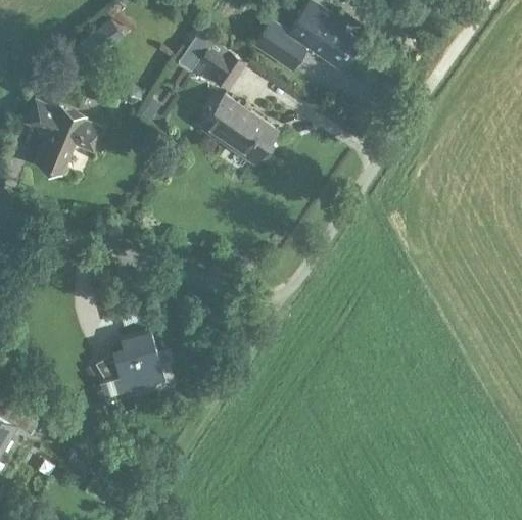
[(293,72),(301,59),(311,45),(343,67),(350,56),(353,57),(357,57),(363,48),(362,45),(359,43),(361,42),(323,16),(327,10),(312,1),(291,32),(275,21),(267,34),(256,48),(293,72)]
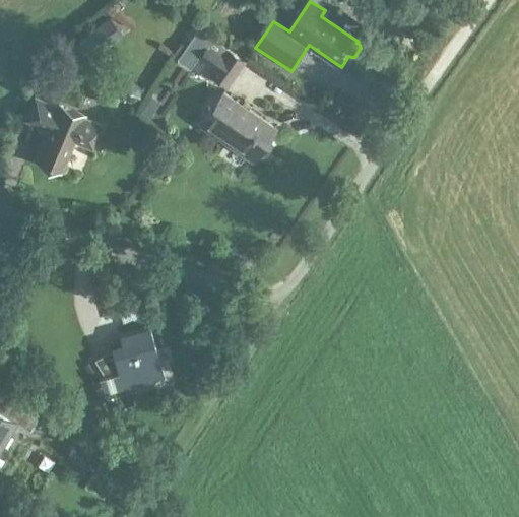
[(70,51),(83,69),(123,38),(109,20),(70,51)]
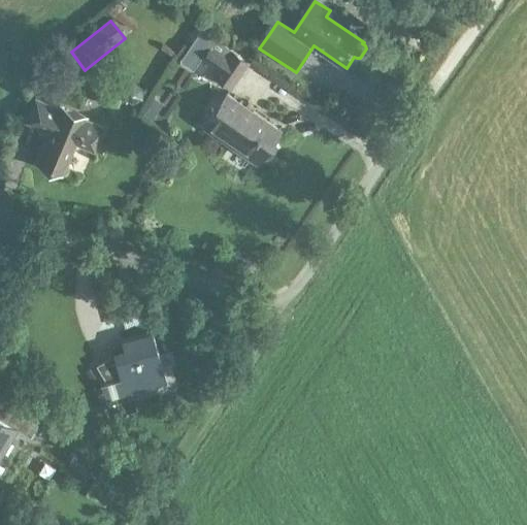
[(212,77),(232,91),(252,64),(231,50),(226,57),(211,46),(201,62),(217,72),(212,77)]
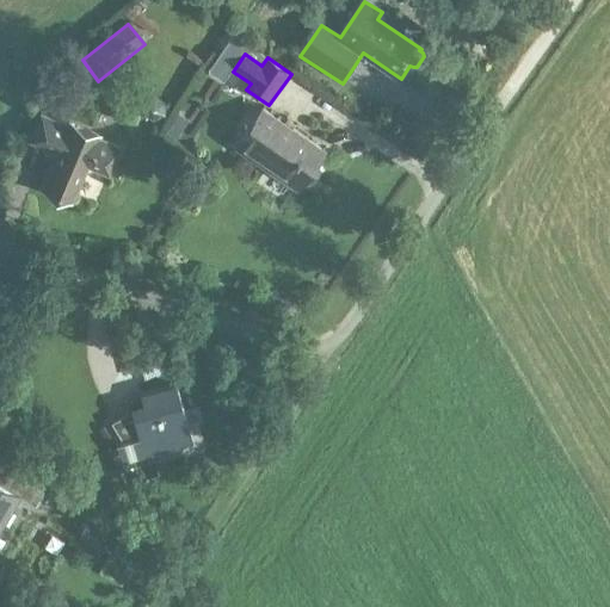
[(315,168),(325,154),(264,111),(239,148),(300,190),(302,186),(305,187),(308,186),(318,173),(318,169),(315,168)]
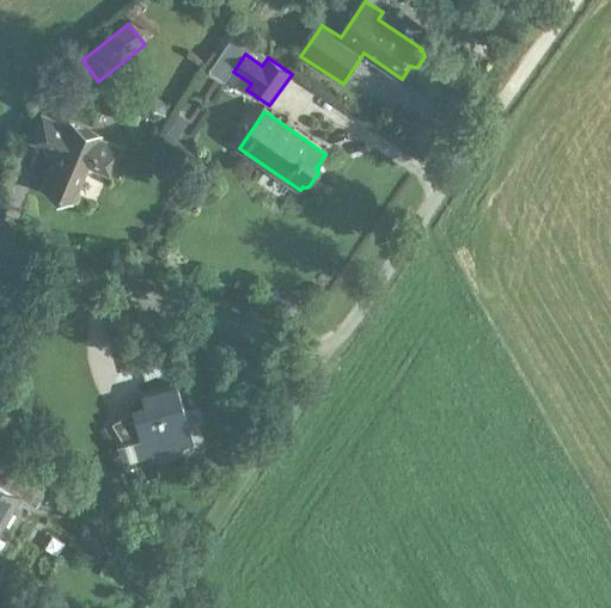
[(110,176),(121,149),(101,141),(102,139),(71,126),(69,128),(44,117),(34,142),(59,153),(44,189),(74,202),(90,167),(110,176)]
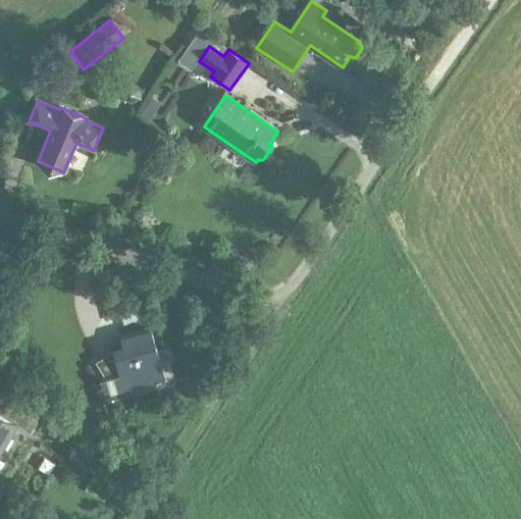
[(235,158),(226,170),(249,185),(257,172),(235,158)]
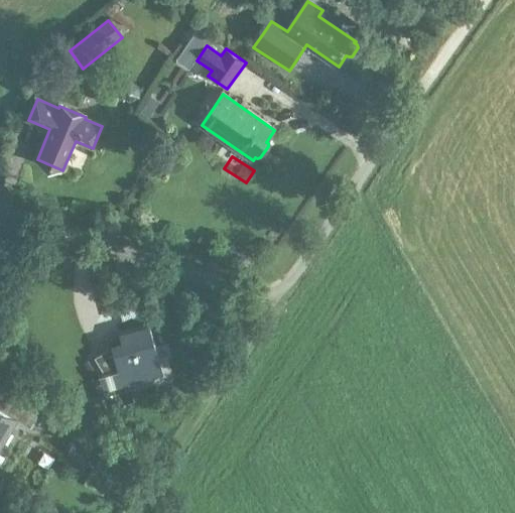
[(163,373),(150,328),(121,336),(123,343),(96,359),(106,374),(120,371),(123,384),(163,373)]
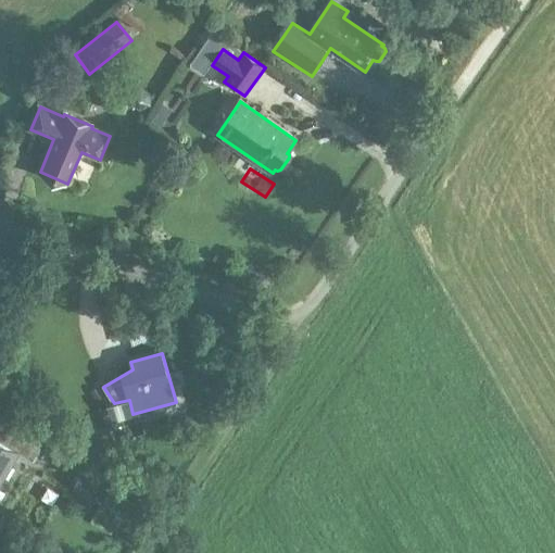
[(121,435),(136,436),(138,415),(122,414),(121,435)]
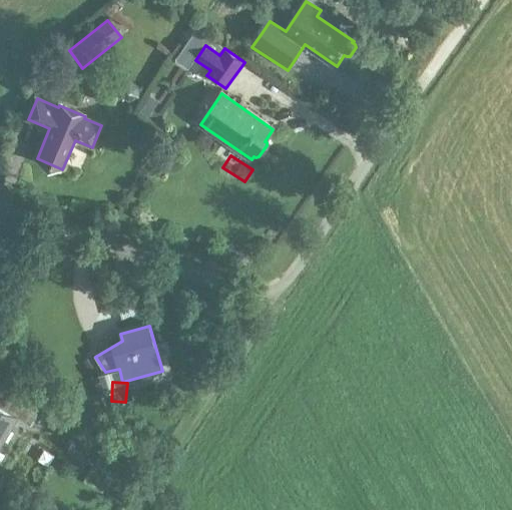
[(0,447),(17,418),(31,426),(38,414),(13,400),(6,411),(0,407),(0,447)]
